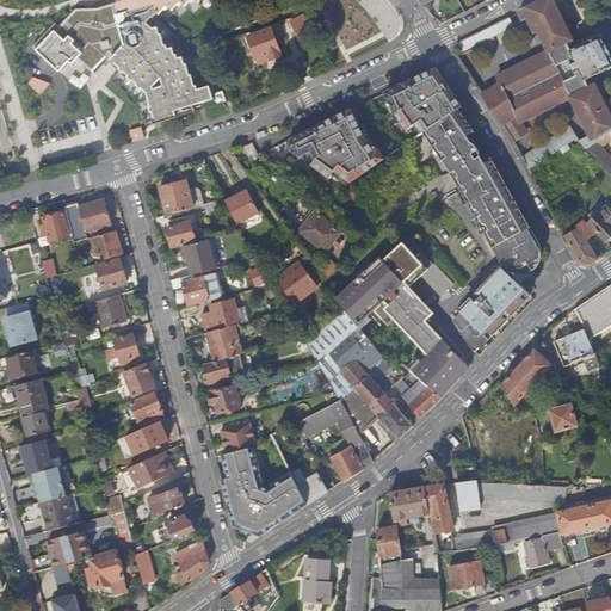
[(154,119),(155,124),(178,117),(176,111),(215,99),(210,87),(199,91),(197,86),(196,87),(192,75),(191,75),(187,66),(185,66),(184,60),(179,61),(178,56),(176,57),(174,49),(168,50),(167,47),(166,47),(162,36),(160,36),(159,29),(154,30),(148,24),(159,13),(160,16),(165,11),(166,11),(170,8),(173,12),(178,6),(179,7),(183,4),(186,8),(191,2),(192,4),(196,0),(199,4),(203,0),(116,0),(117,2),(99,10),(76,10),(61,28),(54,36),(56,38),(55,41),(55,42),(56,44),(43,57),(60,73),(69,62),(73,66),(79,59),(93,73),(111,53),(116,56),(111,61),(116,66),(117,65),(121,68),(119,69),(124,74),(125,73),(129,76),(128,78),(133,81),(135,81),(139,84),(137,86),(141,90),(142,88),(148,94),(149,99),(150,103),(152,106),(150,107),(152,112),(154,112),(155,118),(154,119)]
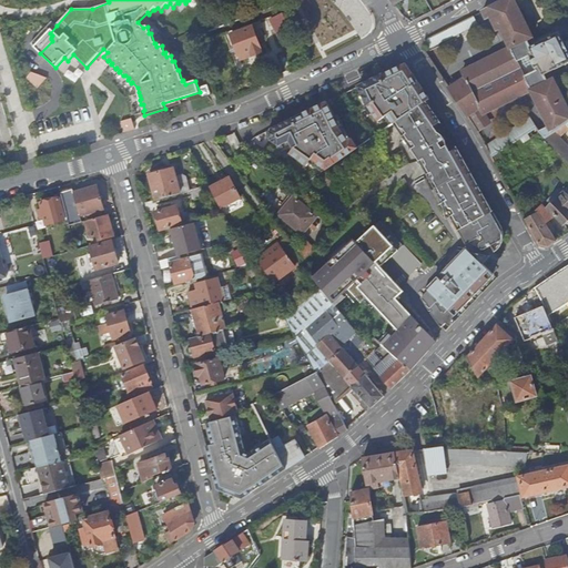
[(489,123),(484,113),(531,91),(549,127),(540,131),(546,139),(555,132),(566,125),(566,127),(567,124),(567,107),(554,80),(553,80),(549,82),(546,74),(549,73),(556,69),(557,70),(567,63),(567,50),(559,32),(543,41),(543,42),(535,46),(531,48),(528,40),(531,38),(533,37),(515,0),(506,0),(484,11),(487,20),(492,18),(498,31),(500,29),(510,48),(464,71),(460,66),(443,79),(476,130),(489,123)]
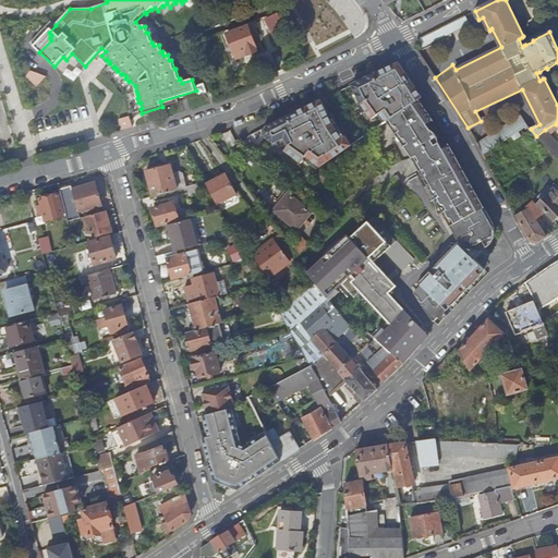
[(469,23),(465,15),(422,37),(425,45),(469,23)]
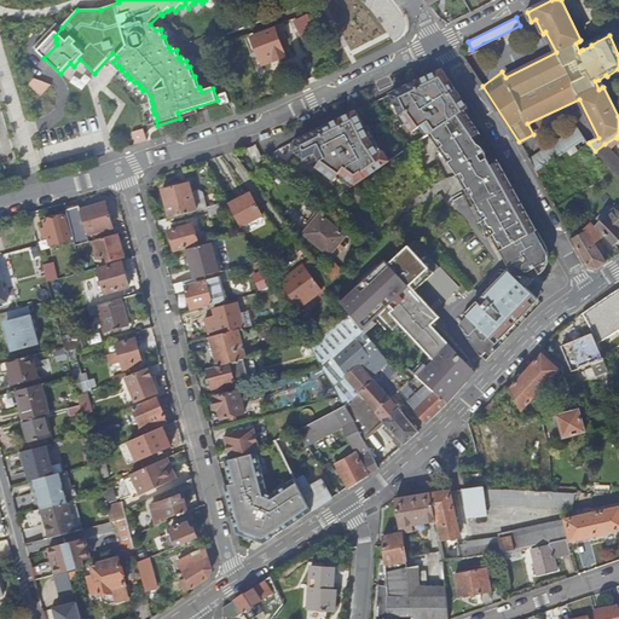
[(312,19),(301,23),(307,38),(317,34),(312,19)]
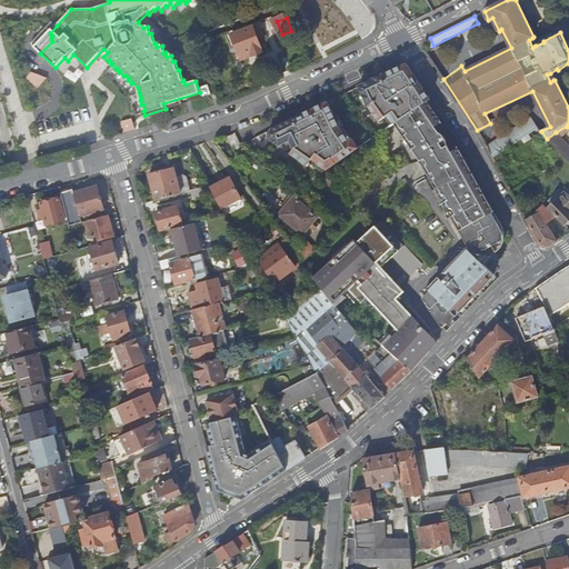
[(253,26),(232,33),(241,60),(262,52),(253,26)]
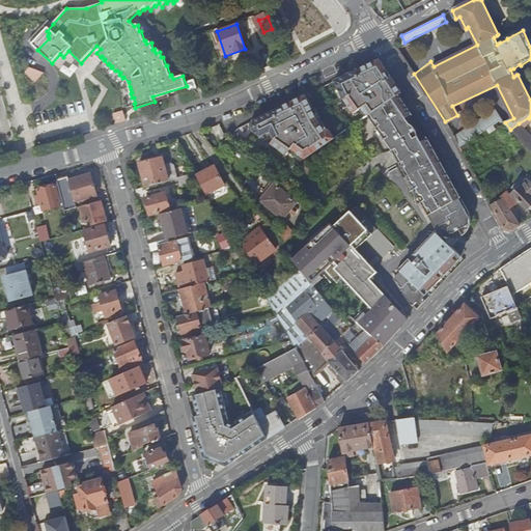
[(395,83),(379,57),(250,115),(248,132),(301,163),(338,137),(332,128),(361,105),(368,114),(397,94),(391,85),(395,83)]
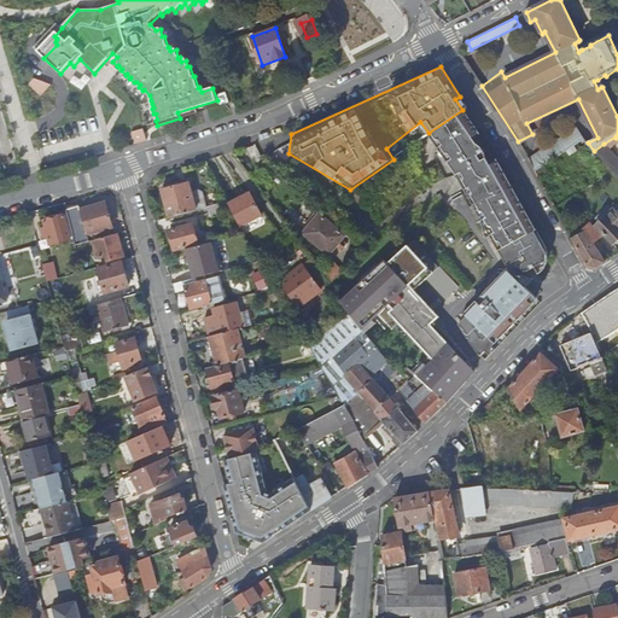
[(51,85),(34,79),(27,86),(40,97),(51,85)]
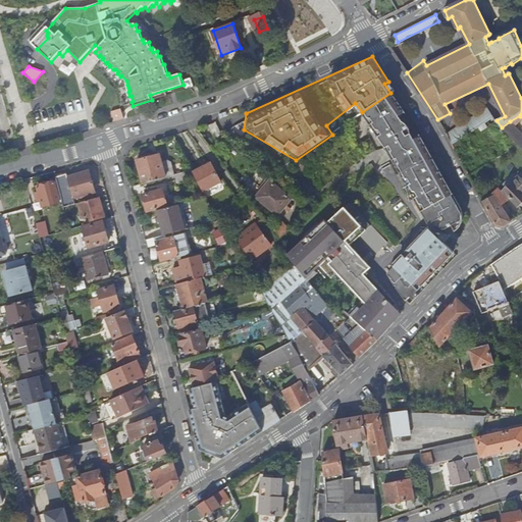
[(370,125),(373,123),(400,106),(390,93),(362,112),(370,125)]
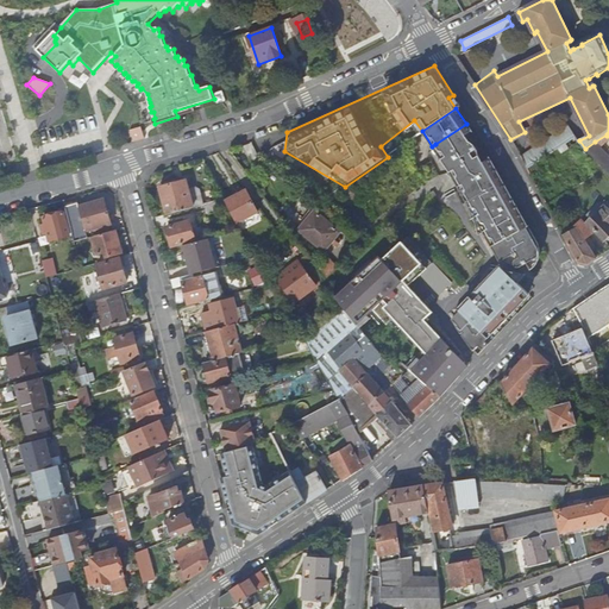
[(515,240),(533,231),(497,169),(496,170),(490,161),(484,163),(478,167),(475,161),(479,158),(469,143),(465,146),(460,140),(466,136),(471,132),(466,124),(435,144),(453,171),(456,170),(464,184),(466,190),(466,194),(470,201),(475,208),(478,208),(481,215),(476,218),(484,233),(488,238),(503,231),(508,228),(515,240)]
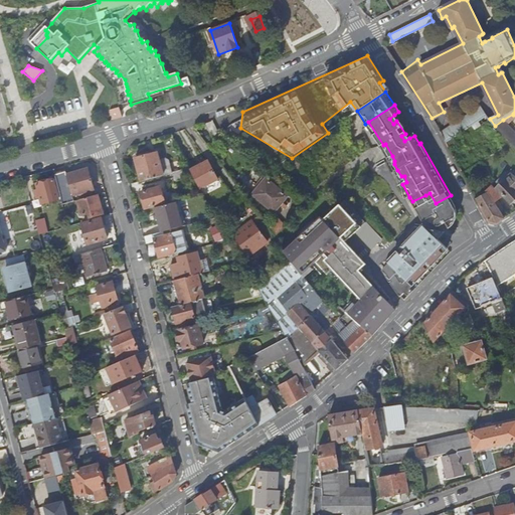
[(446,142),(487,116),(482,109),(442,134),(446,142)]
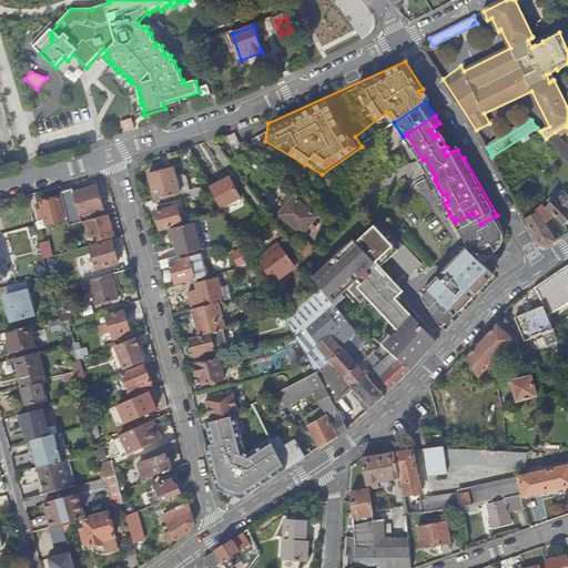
[(446,155),(452,152),(448,148),(448,144),(446,140),(445,137),(443,134),(439,133),(435,127),(429,131),(434,137),(437,133),(447,148),(443,150),(446,155)]
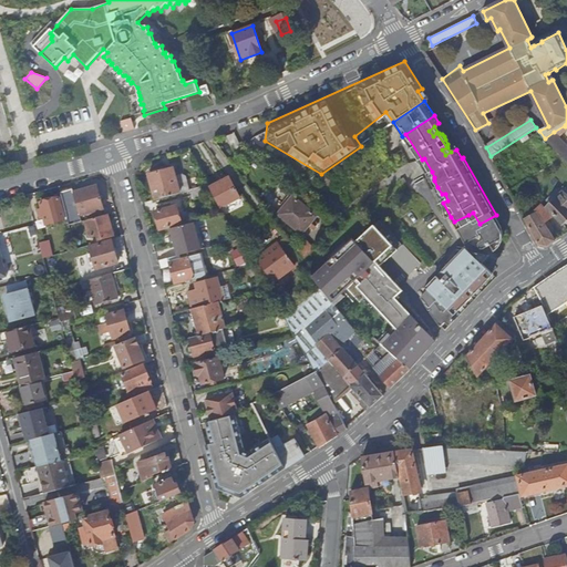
[(566,145),(554,132),(545,138),(566,161),(566,145)]
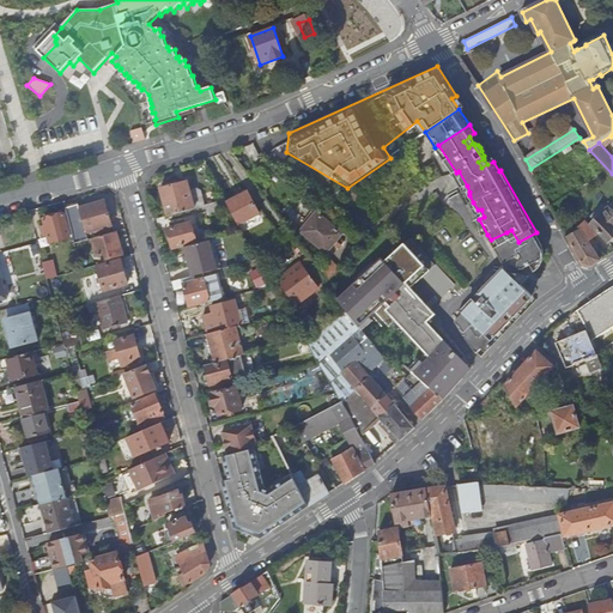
[(454,174),(456,173),(438,145),(435,147),(454,174)]
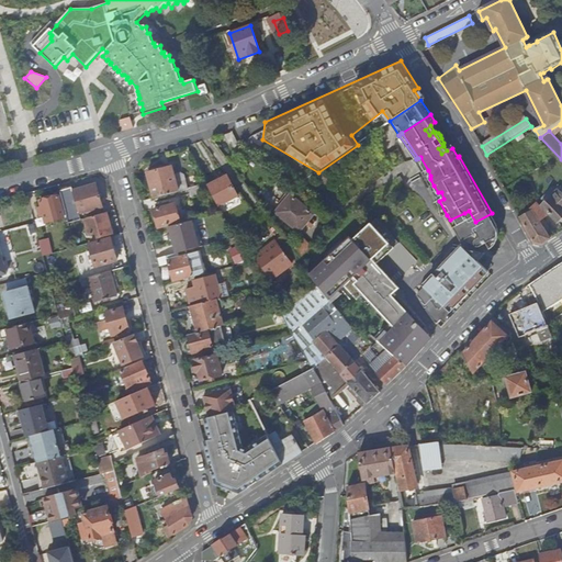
[(424,172),(428,170),(420,157),(418,158),(416,159),(414,160),(420,168),(424,172)]
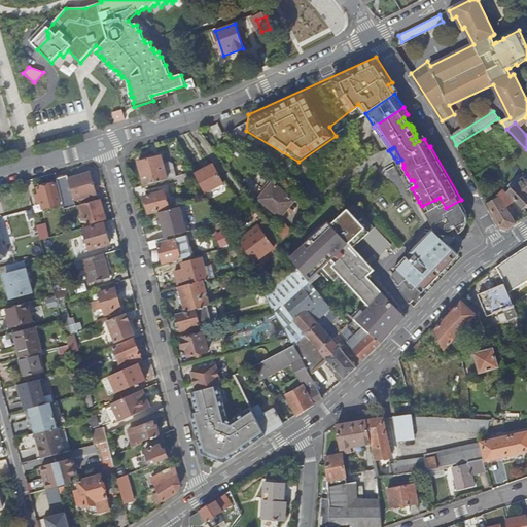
[(144,185),(168,179),(177,176),(174,165),(170,163),(164,164),(162,156),(138,162),(144,185)]
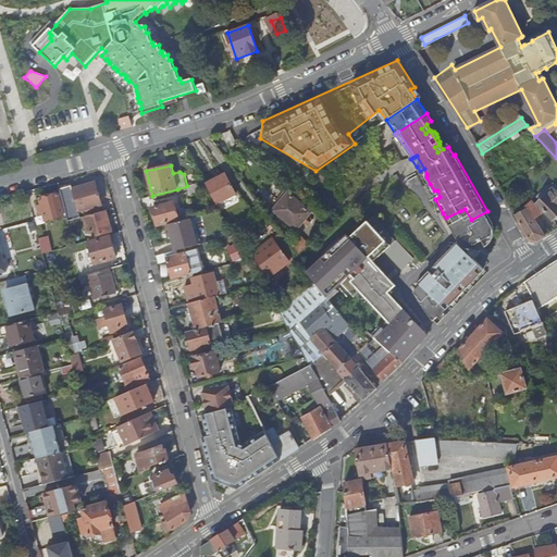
[(428,185),(430,184),(426,177),(426,174),(424,169),(420,171),(428,185)]
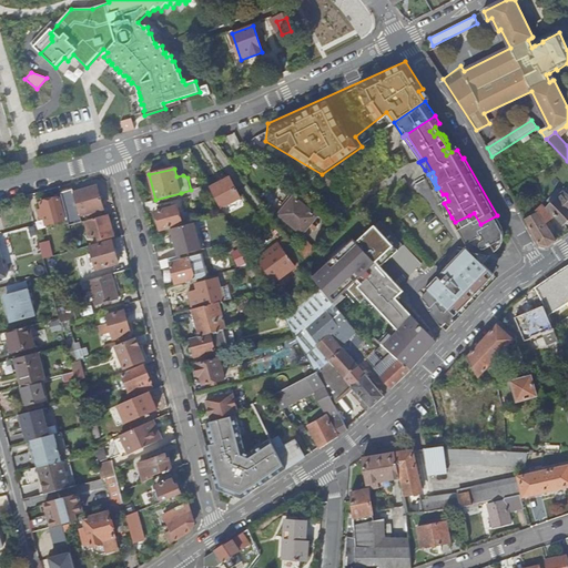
[(213,195),(221,209),(241,198),(230,178),(210,188),(213,195)]
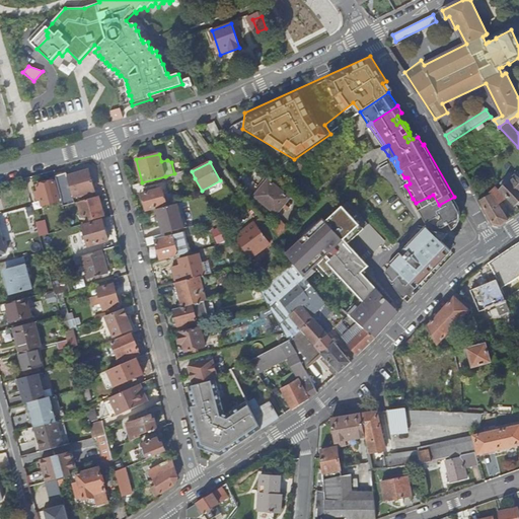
[(178,182),(195,178),(192,171),(191,170),(176,173),(178,182)]
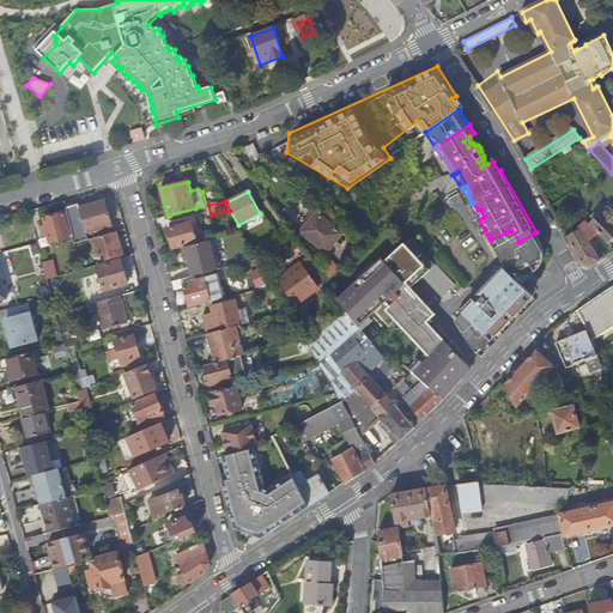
[(76,243),(90,240),(87,234),(97,230),(97,234),(110,230),(110,226),(113,226),(107,202),(80,210),(80,206),(66,210),(76,243)]
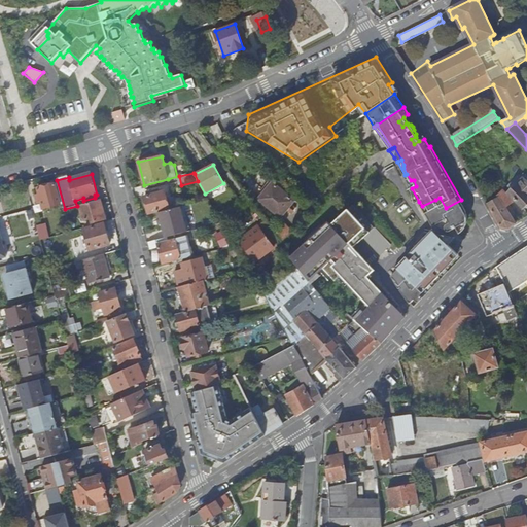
[(405,175),(412,188),(416,186),(414,180),(411,180),(407,174),(405,175)]
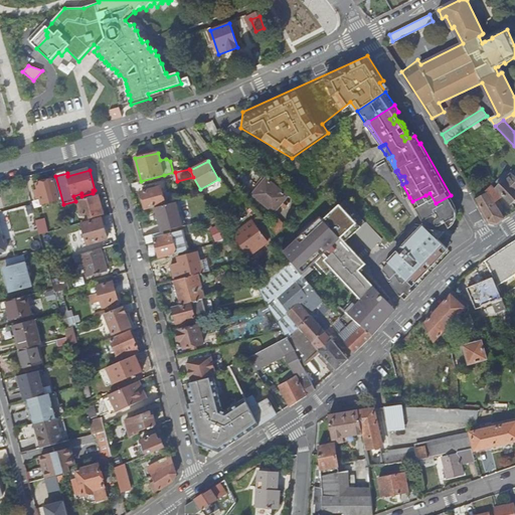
[(497,189),(512,203),(514,199),(514,178),(511,174),(497,189)]
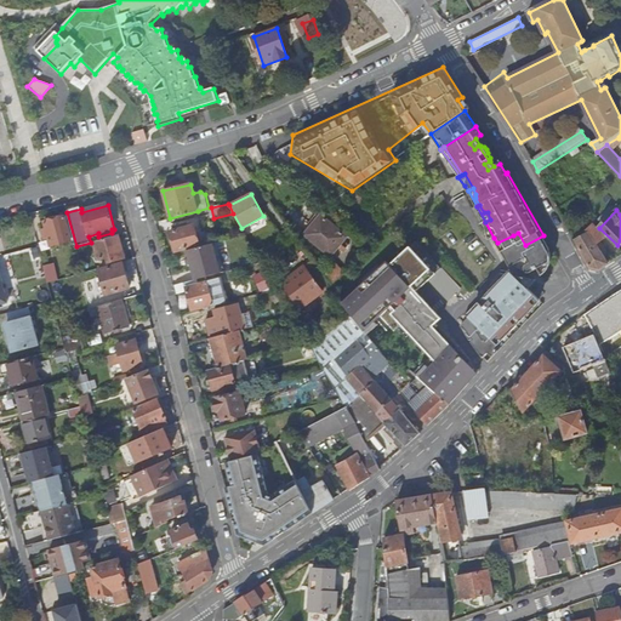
[(322,214),(305,233),(329,256),(347,237),(322,214)]
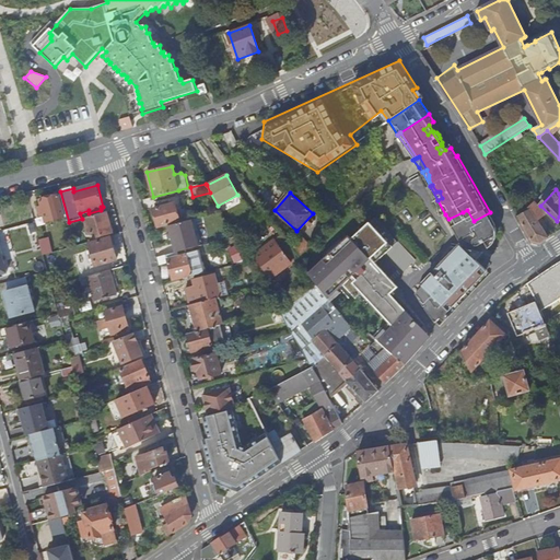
[(41,201),(43,208),(38,209),(41,216),(44,214),(46,222),(65,218),(59,196),(41,201)]
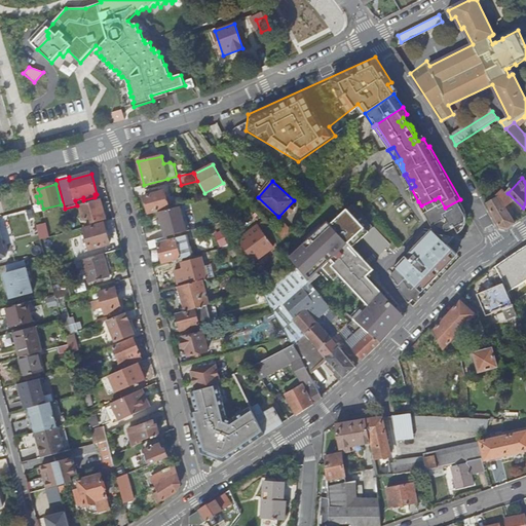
[(414,203),(418,201),(411,188),(409,189),(411,193),(414,203)]
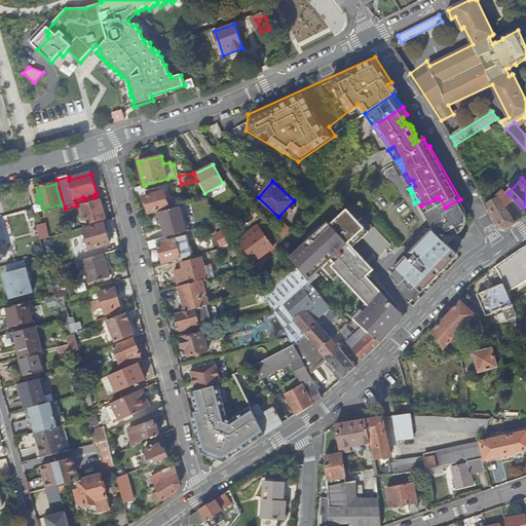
[(165,191),(159,192),(158,189),(150,191),(151,194),(145,196),(147,205),(146,208),(147,212),(150,213),(170,208),(165,191)]
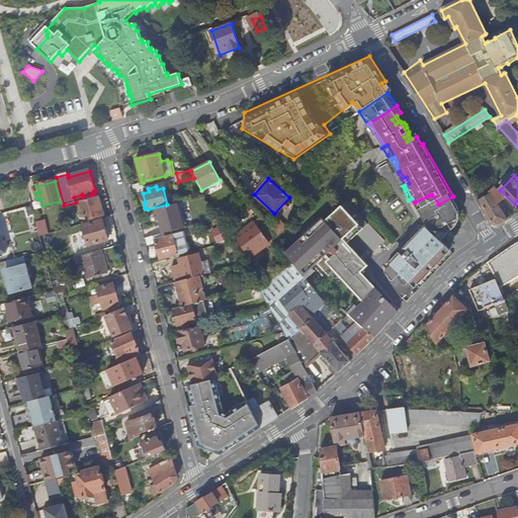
[(426,223),(429,221),(434,219),(436,223),(438,223),(438,226),(439,227),(442,228),(449,224),(460,214),(459,210),(458,206),(453,196),(438,204),(432,194),(428,196),(415,202),(426,223)]
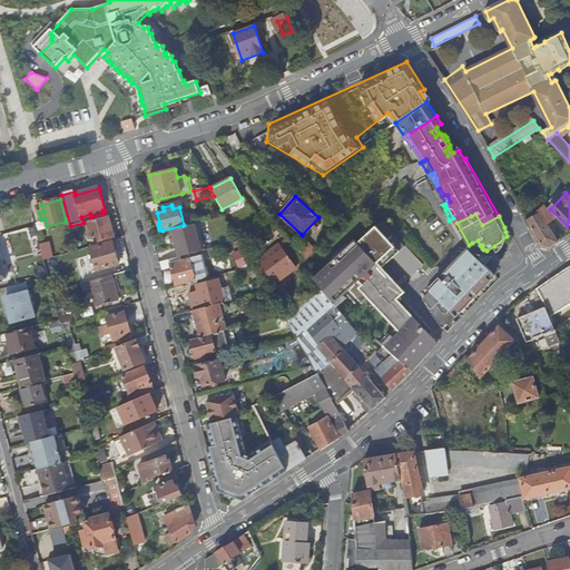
[(551,247),(559,243),(541,214),(529,220),(542,246),(551,247)]
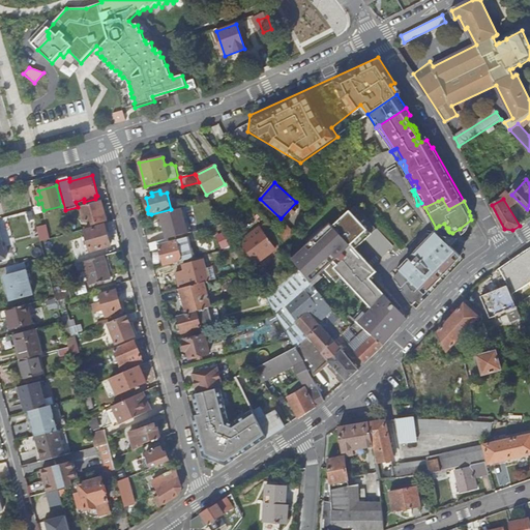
[(101,200),(81,206),(86,222),(92,219),(94,224),(107,221),(101,200)]
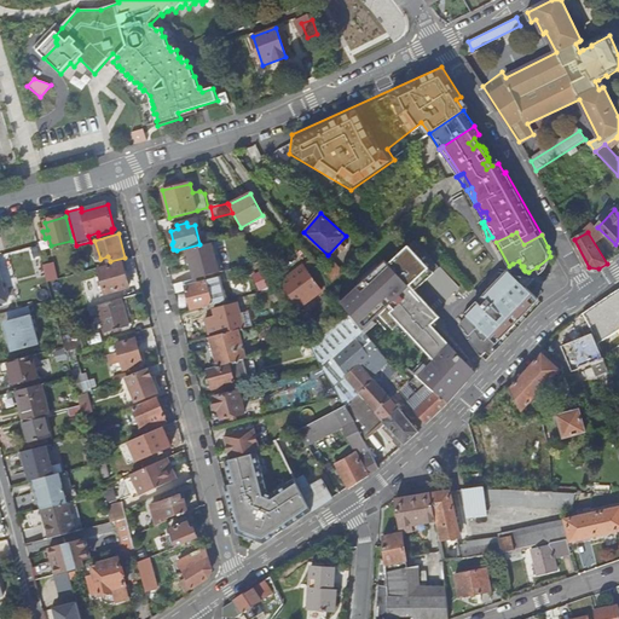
[(433,359),(449,342),(432,325),(439,317),(415,290),(439,267),(414,241),(341,304),(352,316),(363,330),(386,310),(433,359)]
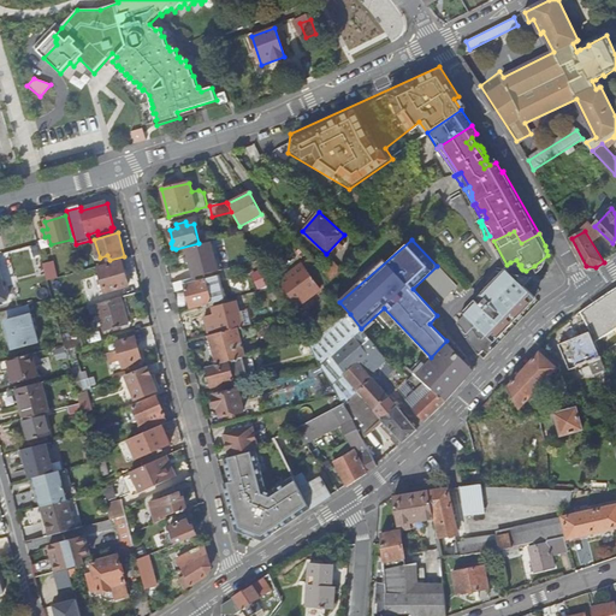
[(218,271),(211,242),(187,248),(194,277),(218,271)]
